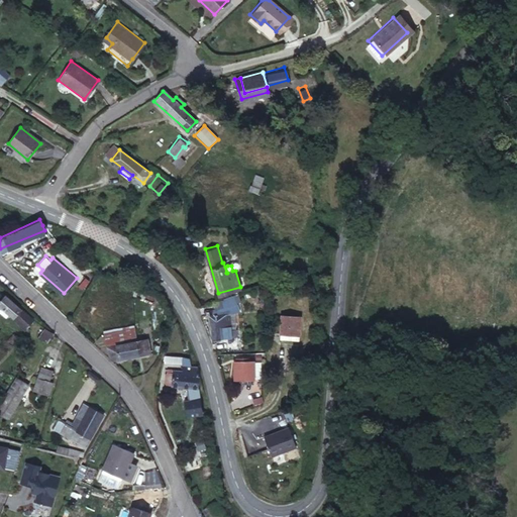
[(87,290),(91,282),(80,277),(77,286),(87,290)]
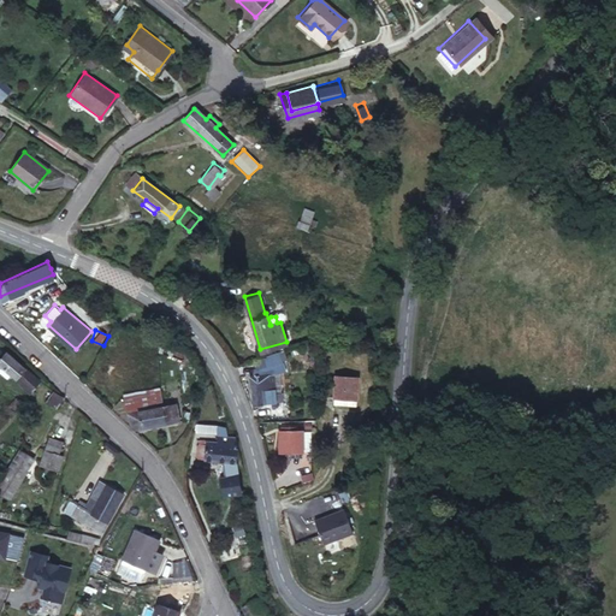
[(53,392),(4,350),(0,354),(0,363),(45,402),(53,392)]
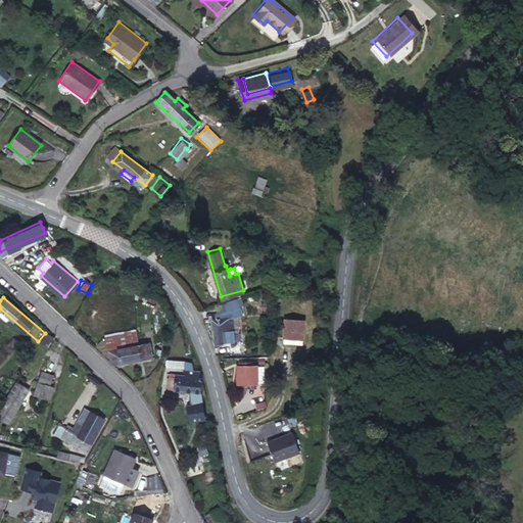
[(220,306),(221,314),(217,315),(218,319),(211,321),(215,340),(227,338),(234,336),(231,318),(237,317),(234,303),(220,306)]
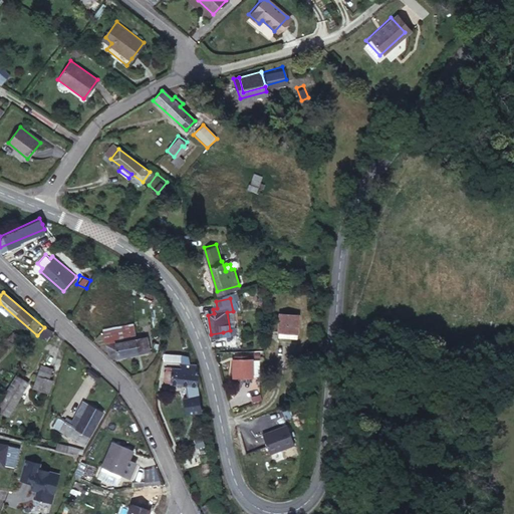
[(298,328),(298,309),(278,309),(279,328),(279,334),(298,334),(298,328)]
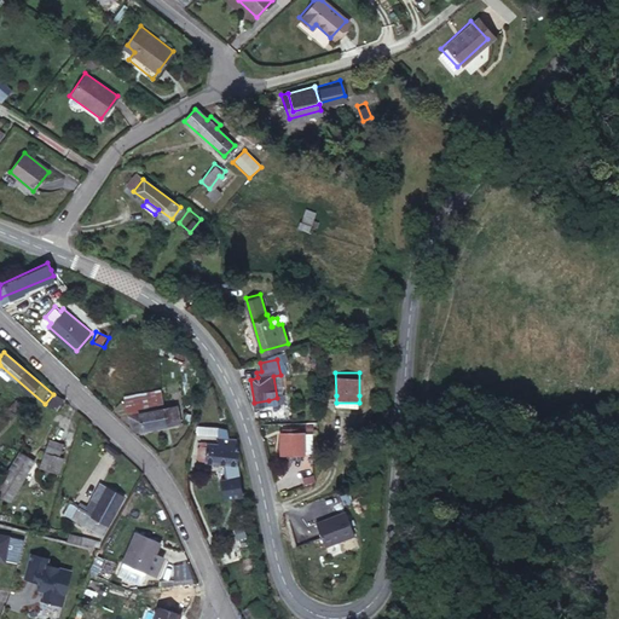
[(125,397),(128,417),(165,410),(161,391),(125,397)]
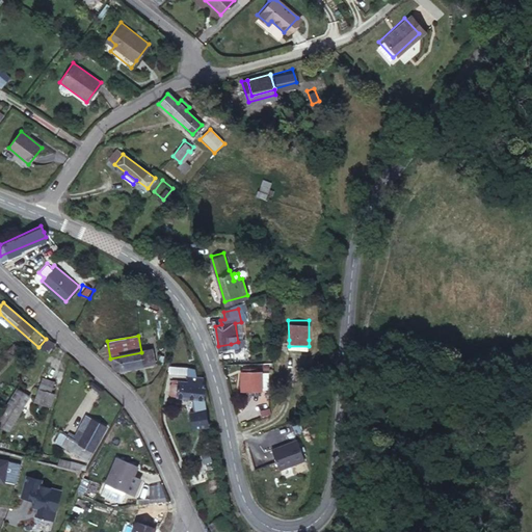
[(141,352),(110,358),(114,370),(115,372),(156,364),(153,350),(141,352)]
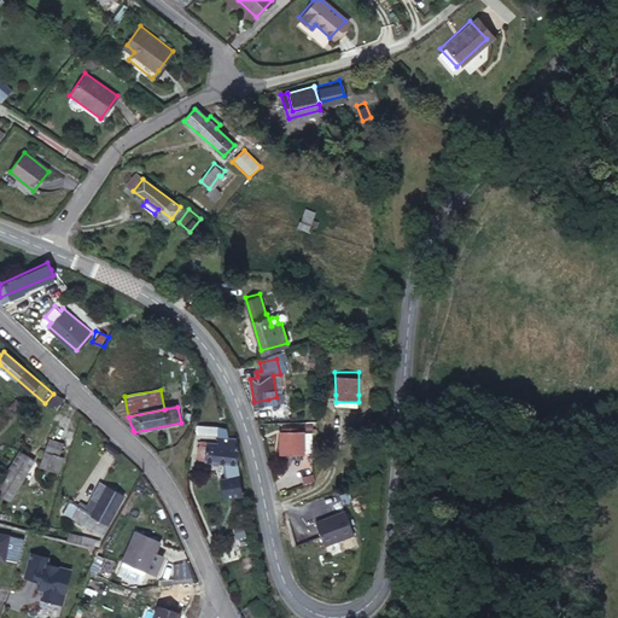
[(216,436),(217,427),(198,426),(196,435),(216,436)]
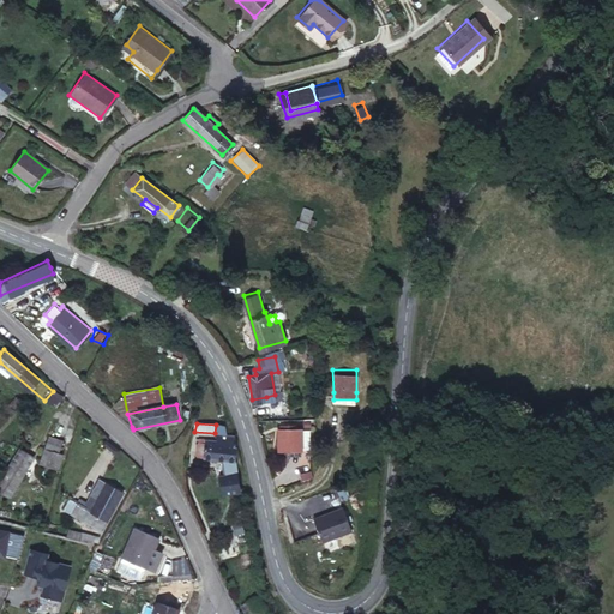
[(226,426),(216,425),(215,433),(217,433),(227,434),(226,426)]
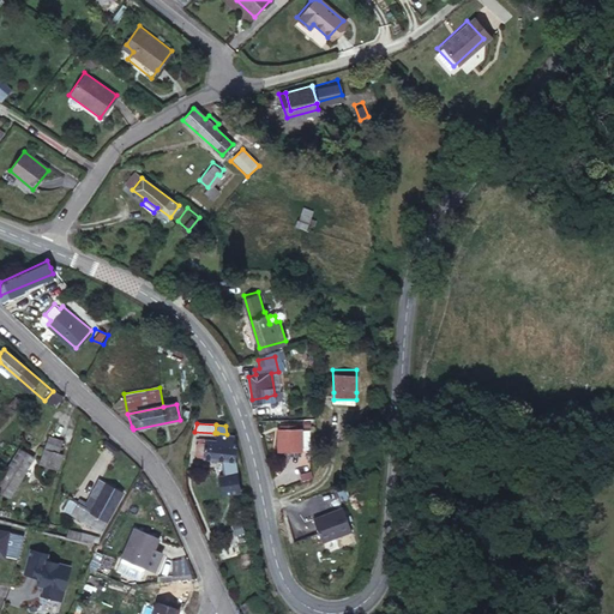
[(299,447),(300,432),(280,432),(278,447),(299,447)]
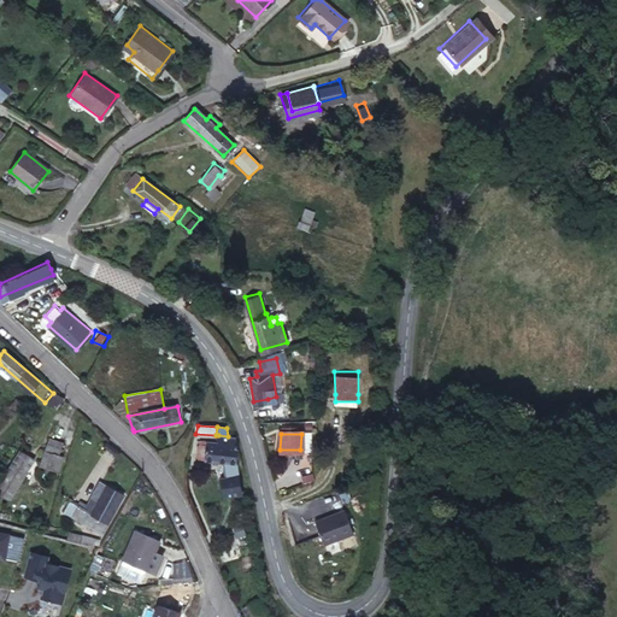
[(200,441),(200,446),(199,447),(198,458),(199,459),(224,463),(227,477),(221,479),(224,498),(242,495),(238,465),(239,457),(236,438),(217,436),(217,446),(215,446),(215,442),(200,441)]
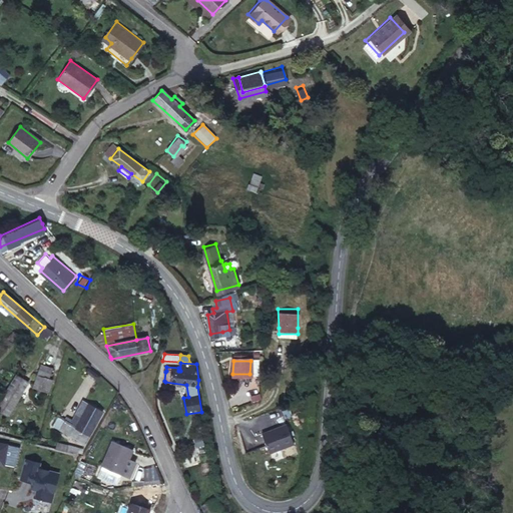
[(49,375),(39,371),(33,388),(43,391),(49,375)]
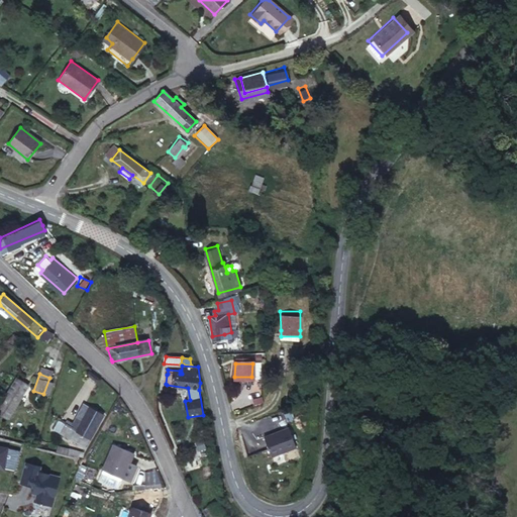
[(26,383),(15,377),(0,405),(0,412),(8,417),(26,383)]
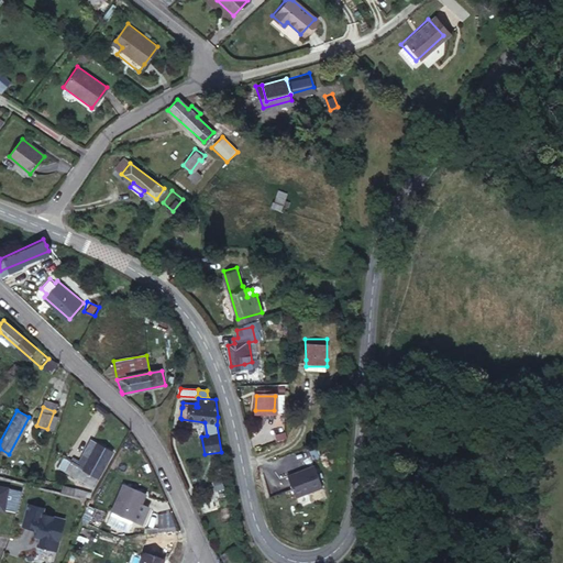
[(99,444),(92,440),(84,454),(90,457),(99,444)]
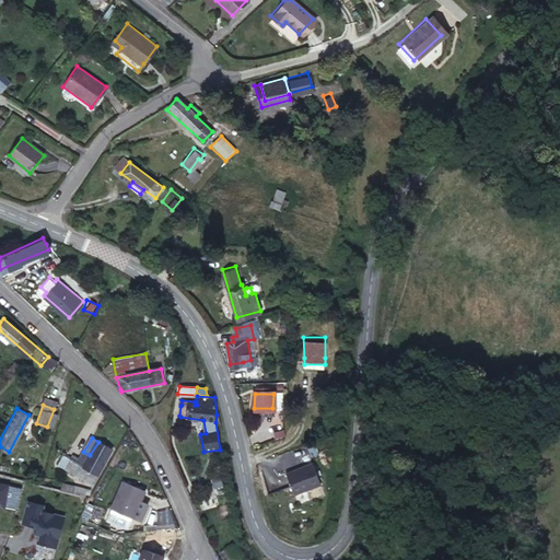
[(93,485),(100,475),(114,450),(104,445),(98,442),(90,455),(83,452),(79,459),(73,456),(71,458),(65,455),(58,465),(77,476),(77,475),(93,485)]
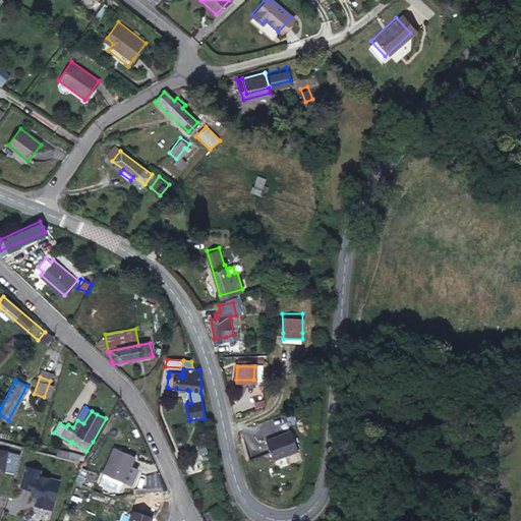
[(268,438),(273,458),(298,452),(293,431),(268,438)]
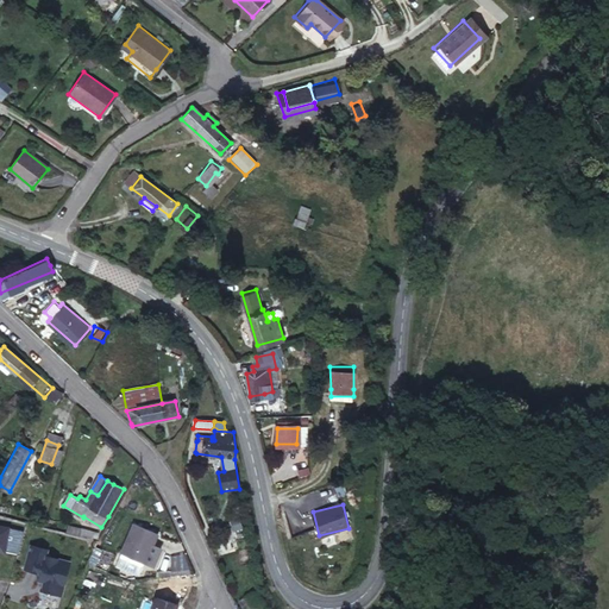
[(144,560),(154,533),(132,526),(121,552),(144,560)]
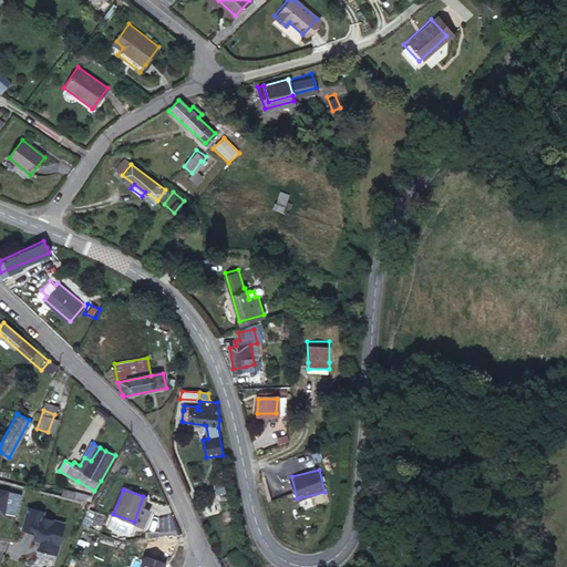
[(47,554),(48,552),(55,554),(61,535),(59,532),(62,531),(64,522),(41,516),(43,511),(27,506),(21,528),(37,533),(34,539),(39,540),(37,548),(42,549),(42,552),(47,554)]
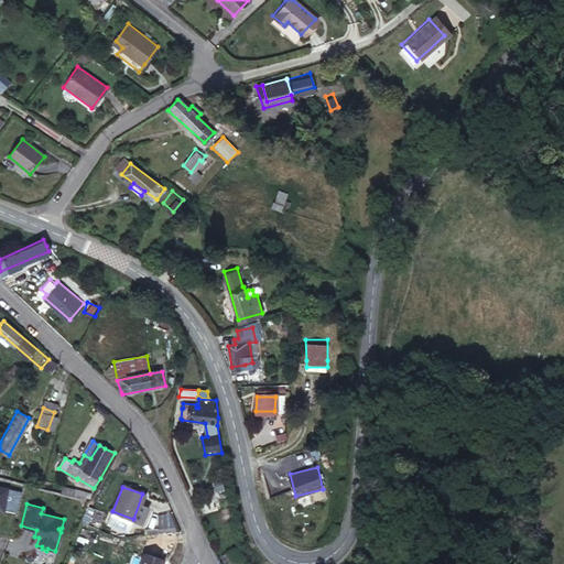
[(158,563),(161,556),(142,551),(138,563),(158,563)]
